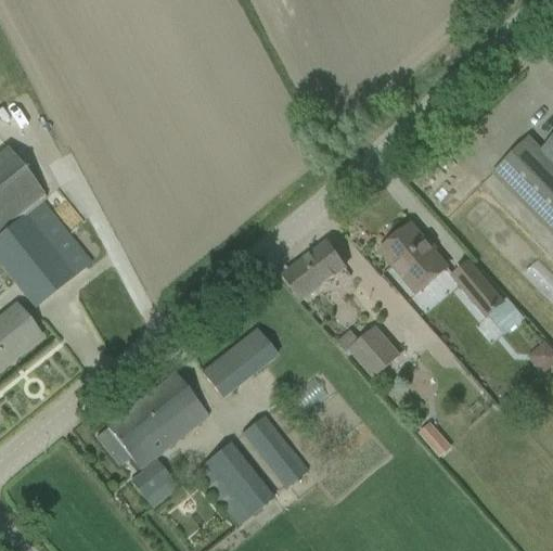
[(496,171),(511,187),(552,230),(552,140),(543,150),(530,137),(496,171)]
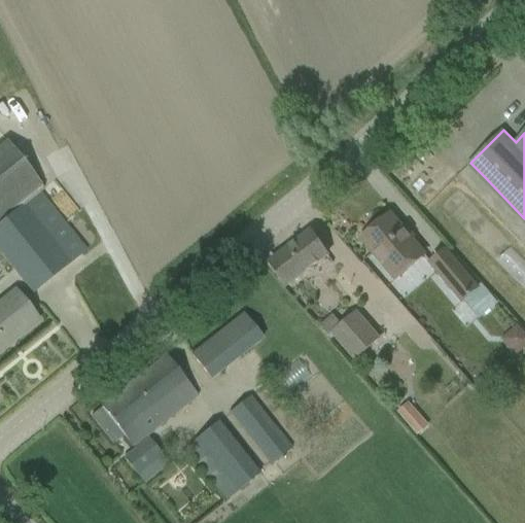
[(0,217),(42,183),(6,139),(0,143),(0,217)]
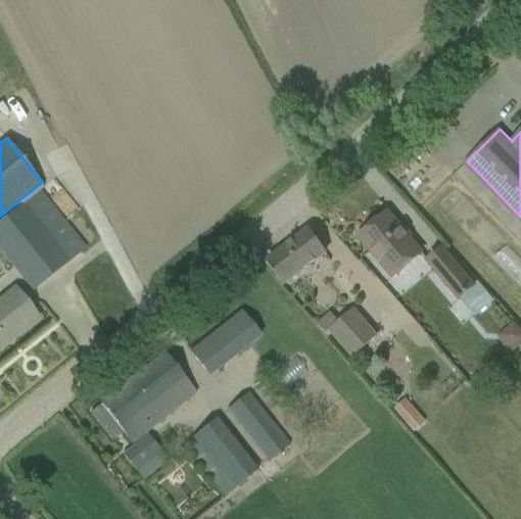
[(0,224),(0,246),(20,273),(33,288),(86,245),(42,190),(0,224)]
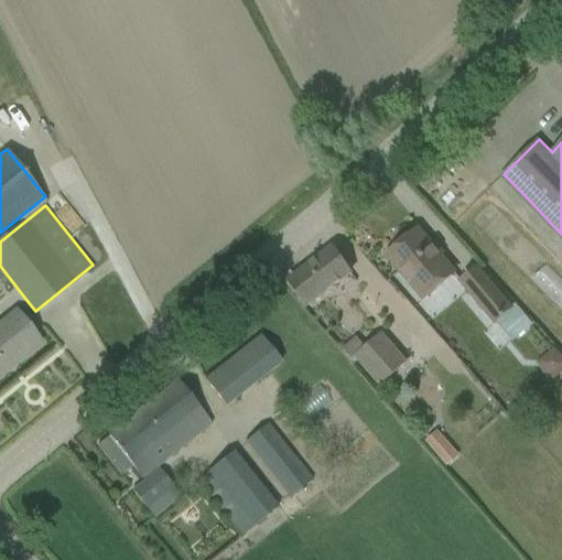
[(388,252),(402,270),(424,295),(455,270),(434,244),(420,227),(388,252)]
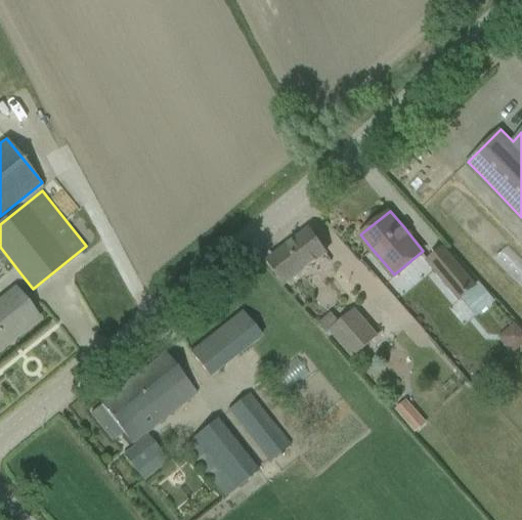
[(328,251),(322,244),(310,227),(269,258),(281,274),(287,282),(328,251)]
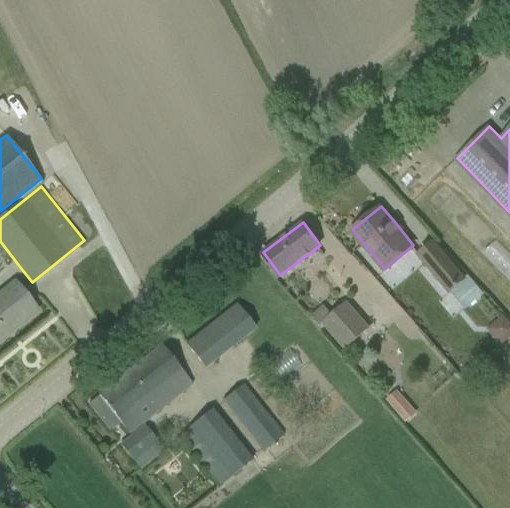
[(434,240),(419,253),(450,290),(451,289),(457,284),(472,301),(484,291),(469,273),(465,277),(434,240)]
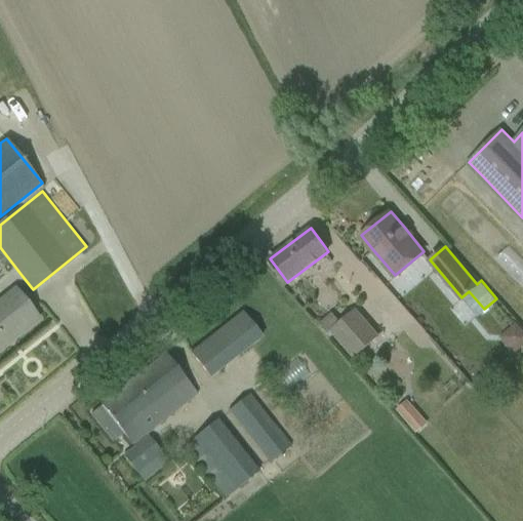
[(0,302),(0,347),(39,317),(16,288),(0,302)]
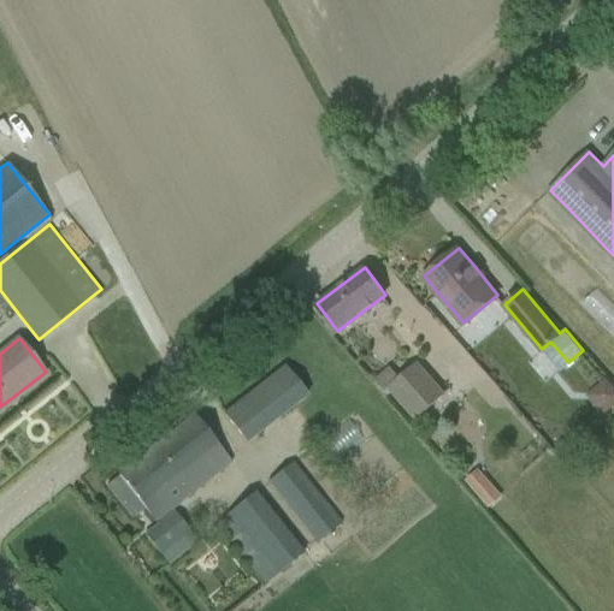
[(400,374),(391,363),(376,377),(389,393),(391,391),(415,420),(447,393),(417,360),(400,374)]
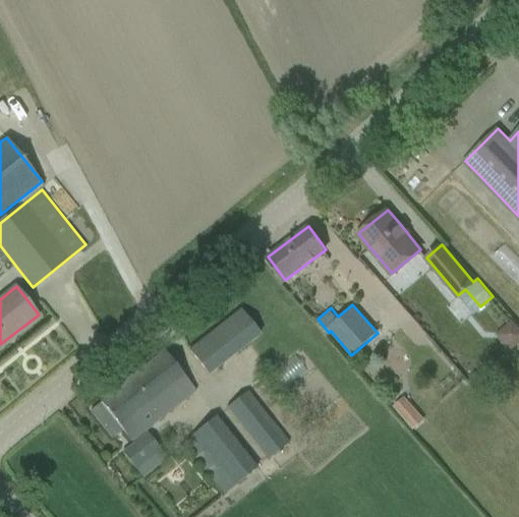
[(261,332),(254,324),(241,307),(190,348),(203,363),(209,371),(261,332)]
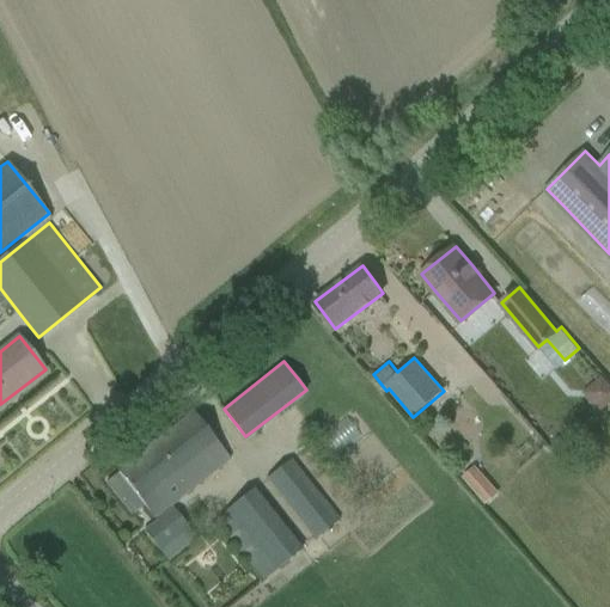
[(609,380),(595,397),(609,410),(609,380)]
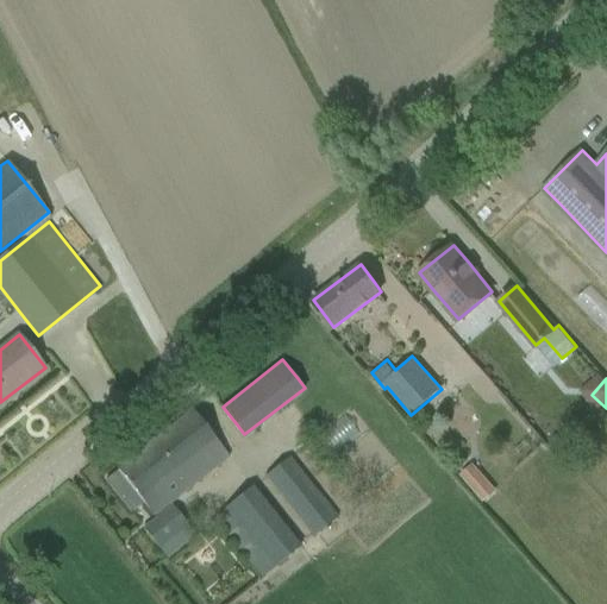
[(230,454),(208,427),(194,408),(119,467),(119,469),(107,478),(132,510),(145,501),(155,513),(230,454)]
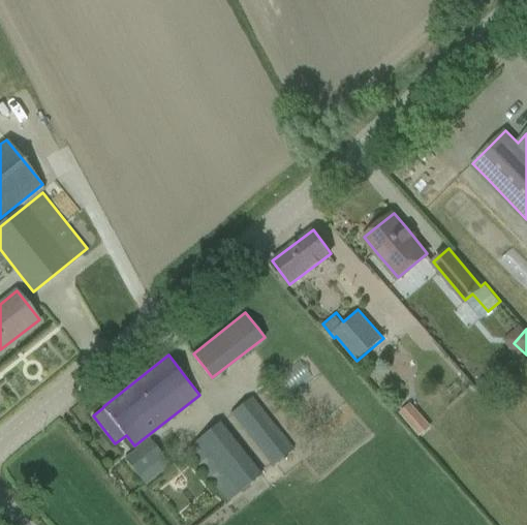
[(273,463),(293,448),(282,433),(252,396),(231,412),(273,463)]
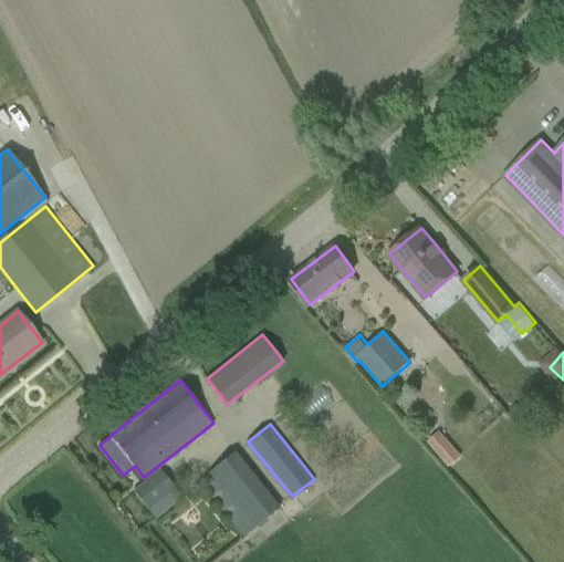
[(465,482),(478,471),(440,428),(427,439),(465,482)]
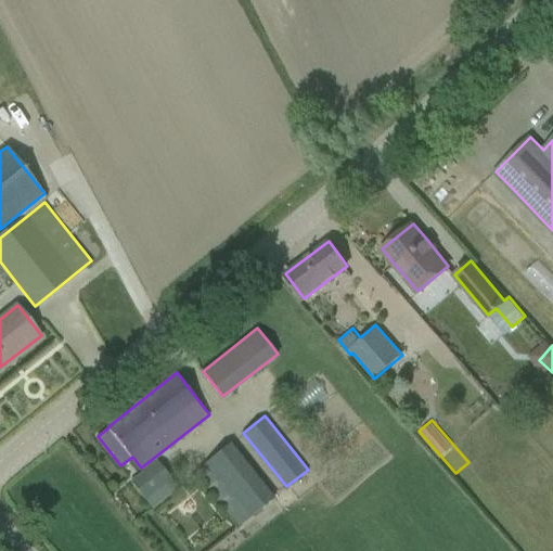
[(232,441),(195,470),(239,524),(274,496),(232,441)]
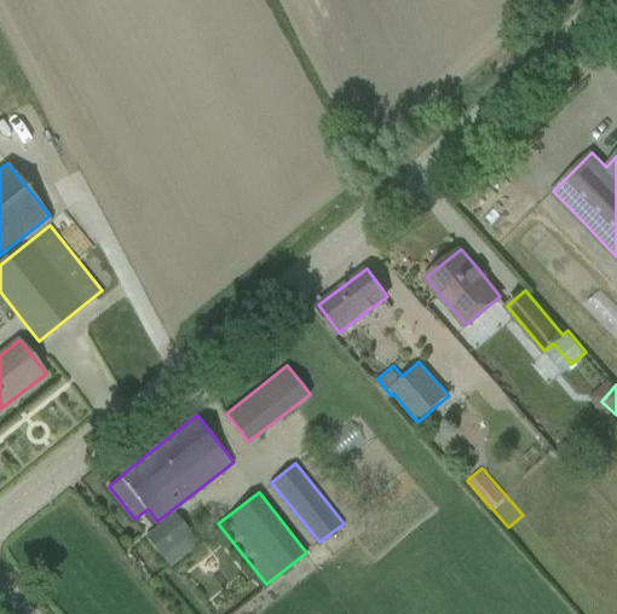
[(172,565),(201,540),(177,511),(145,536),(162,556),(163,555),(172,565)]
